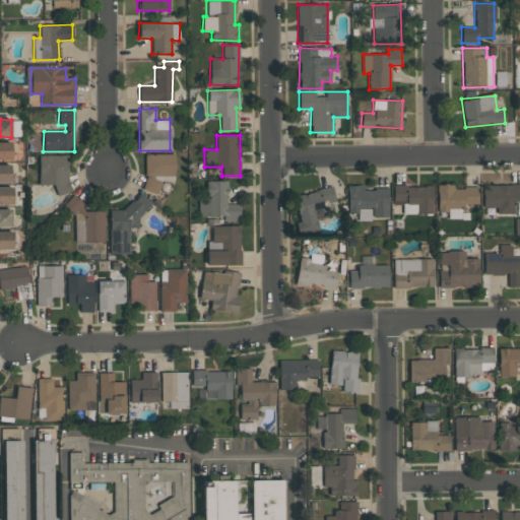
[(11,143),(0,143),(0,159),(11,159),(11,143)]
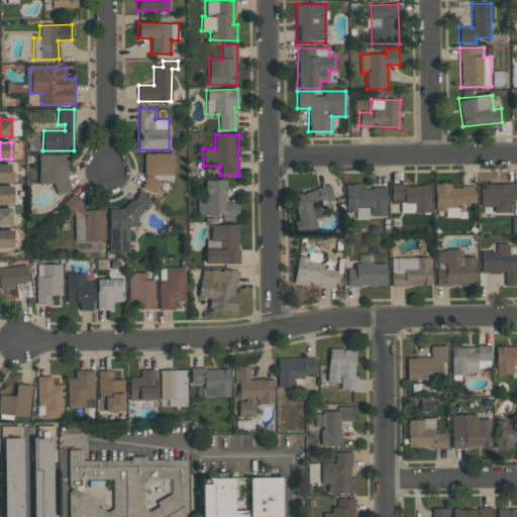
[(174,152),(143,153),(144,191),(160,191),(159,175),(174,175),(174,152)]
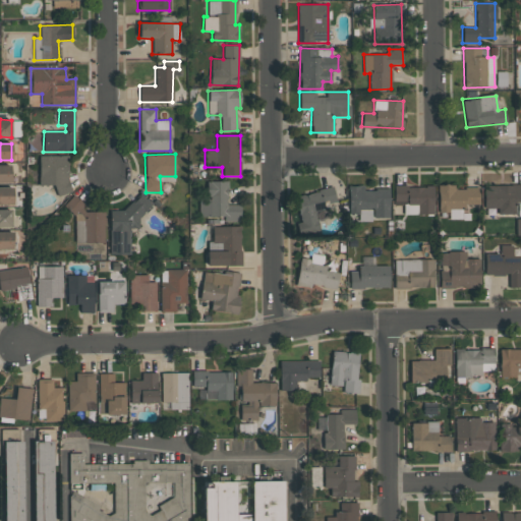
[(68,156),(39,156),(40,185),(56,185),(56,194),(68,193),(68,156)]
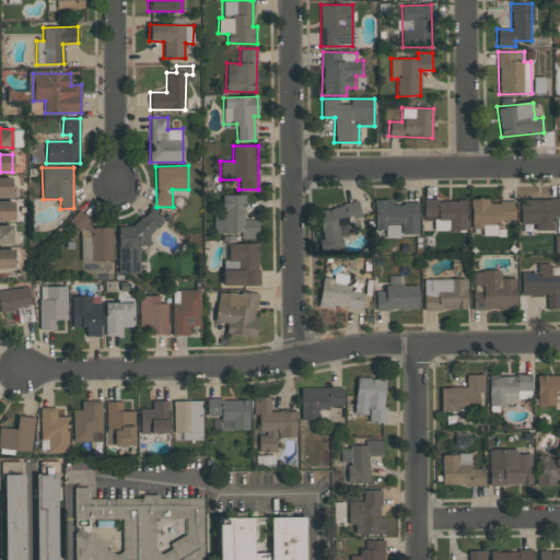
[(11,177),(0,177),(0,195),(11,195),(11,177)]
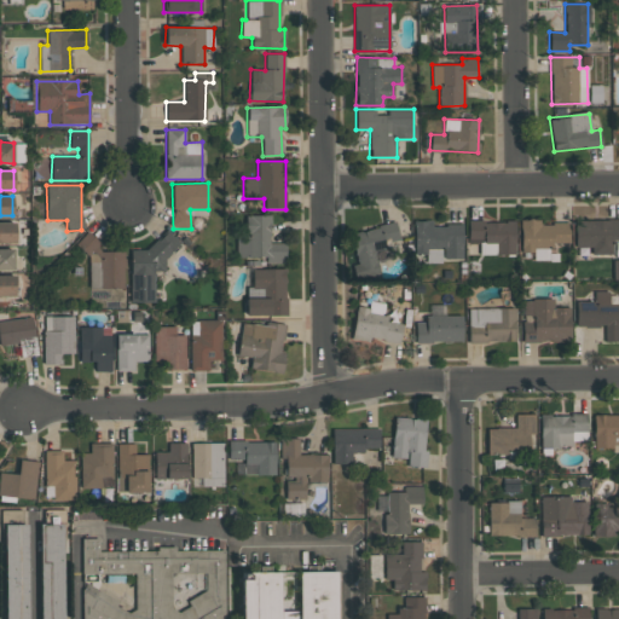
[(236,258),(266,258),(266,262),(285,262),(285,243),(270,243),(270,215),(246,215),(246,233),(236,233),(236,258)]
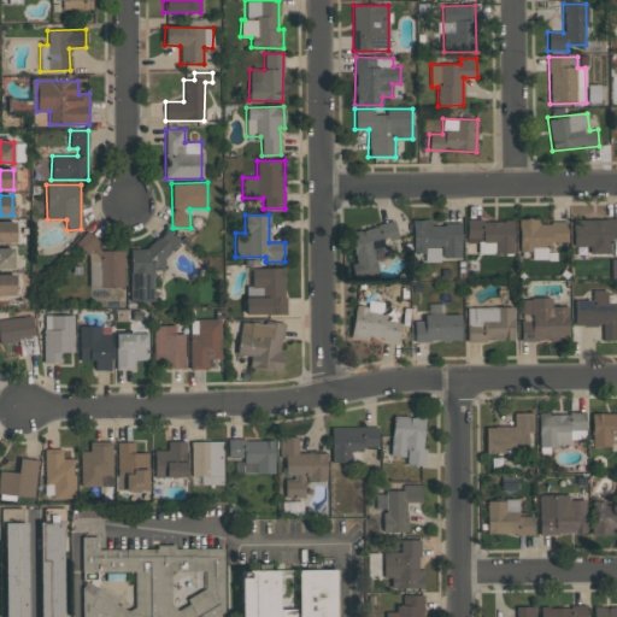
[(566,222),(538,223),(538,218),(518,219),(519,252),(533,252),(533,259),(547,259),(547,242),(566,241),(566,222)]
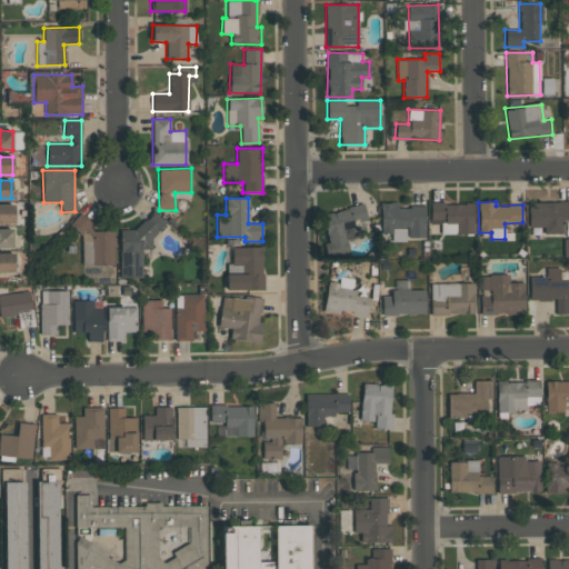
[(568,221),(568,201),(528,202),(529,232),(563,231),(562,221),(568,221)]
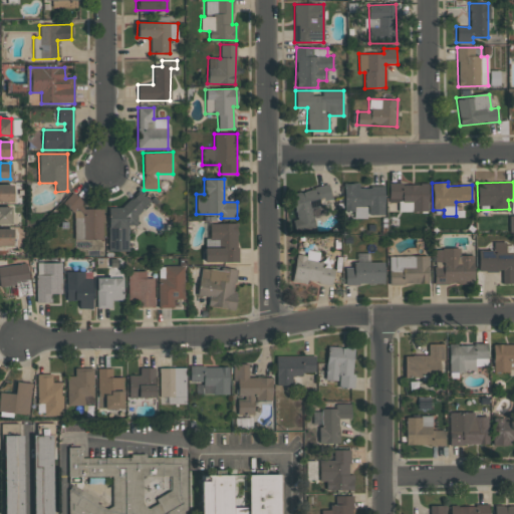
[(383,187),(358,187),(358,183),(343,183),(343,211),(355,211),(355,218),(366,218),(366,216),(383,216),(383,187)]
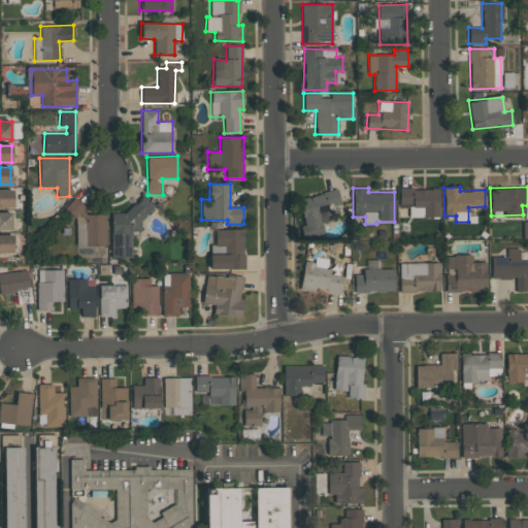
[(439,189),(399,189),(399,208),(408,208),(408,218),(438,218),(439,189)]
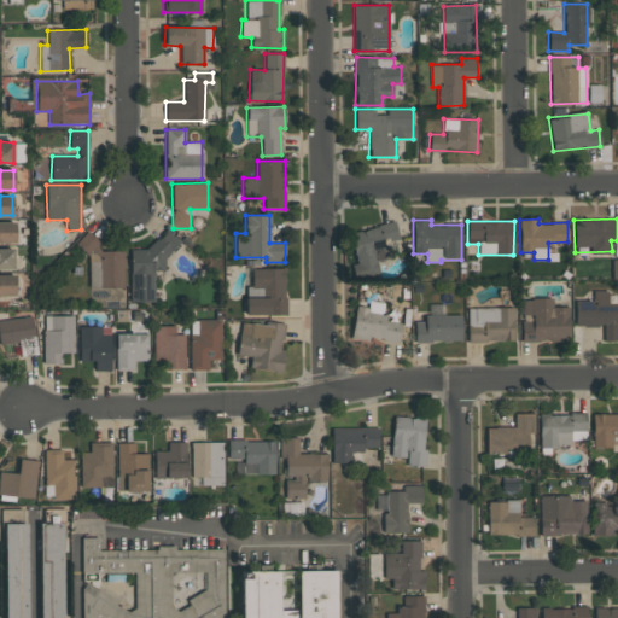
[(15,222),(0,222),(0,243),(15,243),(15,222)]
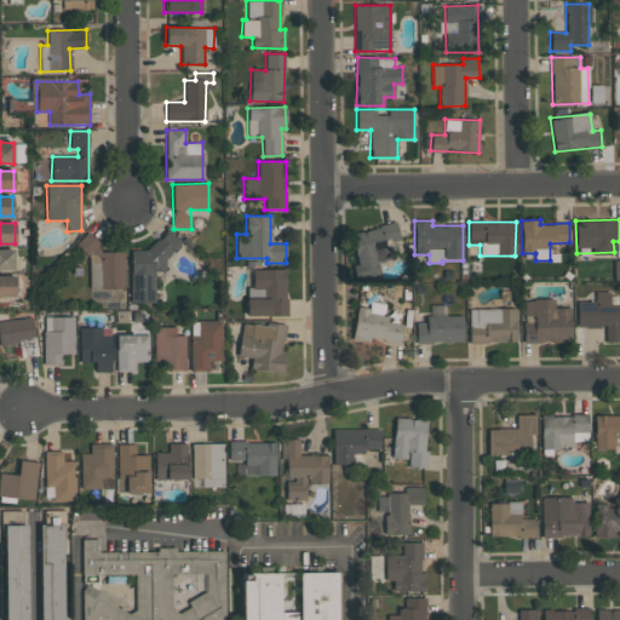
[(350,233),(357,268),(391,260),(389,248),(401,246),(396,223),(350,233)]
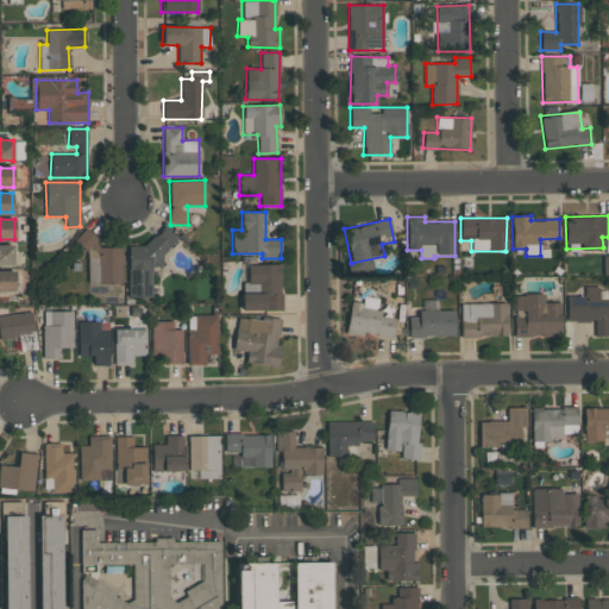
[(123,248),(96,246),(98,233),(85,232),(83,283),(121,284),(123,248)]
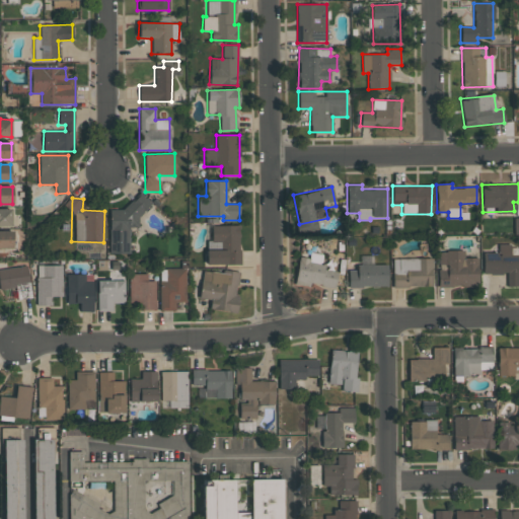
[(108,253),(129,253),(129,227),(139,227),(139,207),(145,207),(145,205),(108,205),(108,253)]
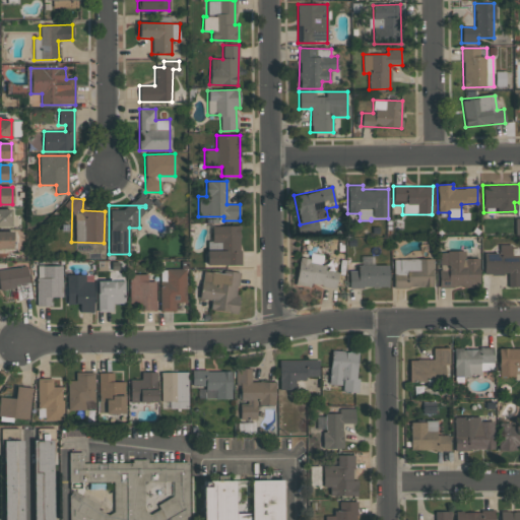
[(10,209),(0,209),(0,226),(11,226),(10,209)]
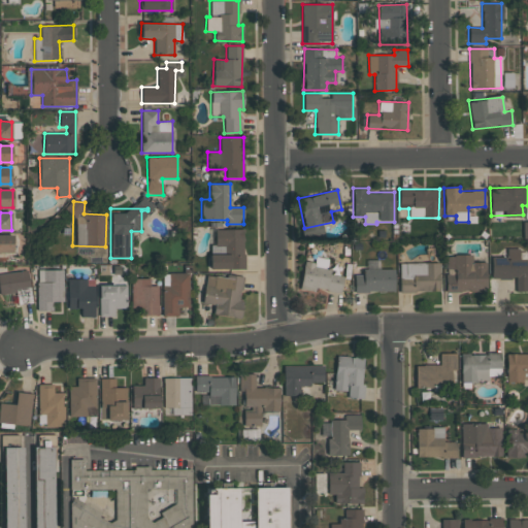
[(243,229),(215,230),(215,245),(224,245),(224,254),(209,255),(209,270),(244,269),(243,229)]
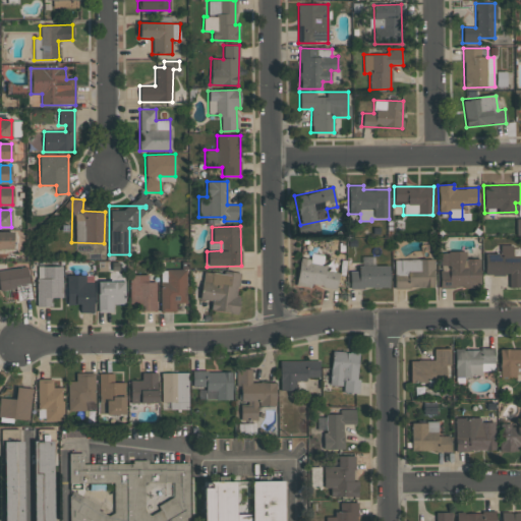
[(12,232),(0,232),(0,249),(12,249),(12,232)]
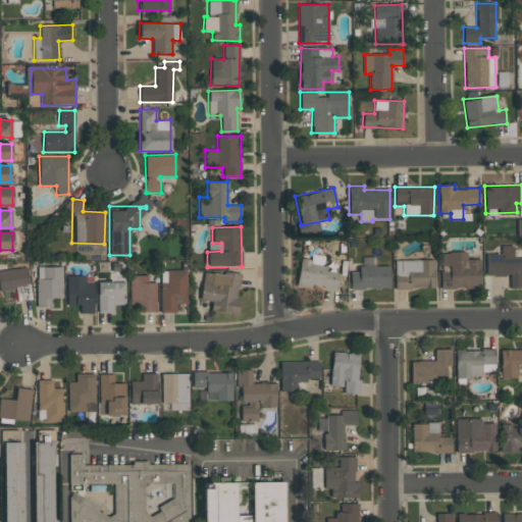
[(521,286),(521,270),(520,270),(521,256),(513,256),(514,246),(501,246),(501,254),(485,254),(485,275),(510,275),(510,288),(521,286)]
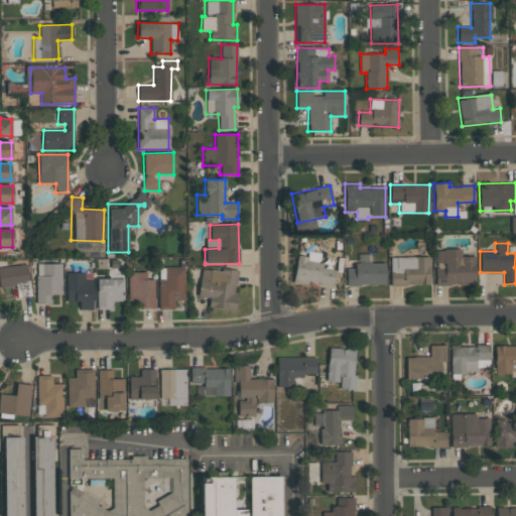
[(476,285),(475,256),(461,257),(461,249),(435,250),(436,285),(476,285)]
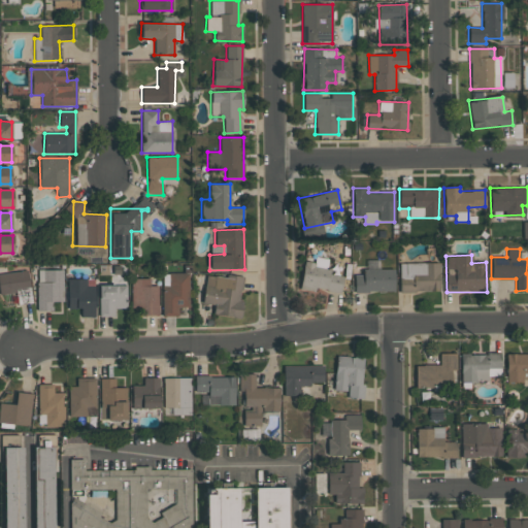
[(343,276),(327,273),(329,259),(315,257),(315,263),(303,261),(299,289),(315,292),(316,289),(340,293),(343,276)]
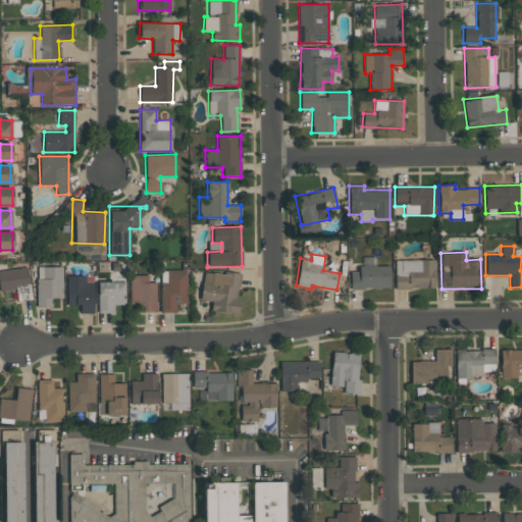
[(389,266),(375,266),(375,257),(361,257),(361,272),(350,272),(350,289),(389,289),(389,266)]
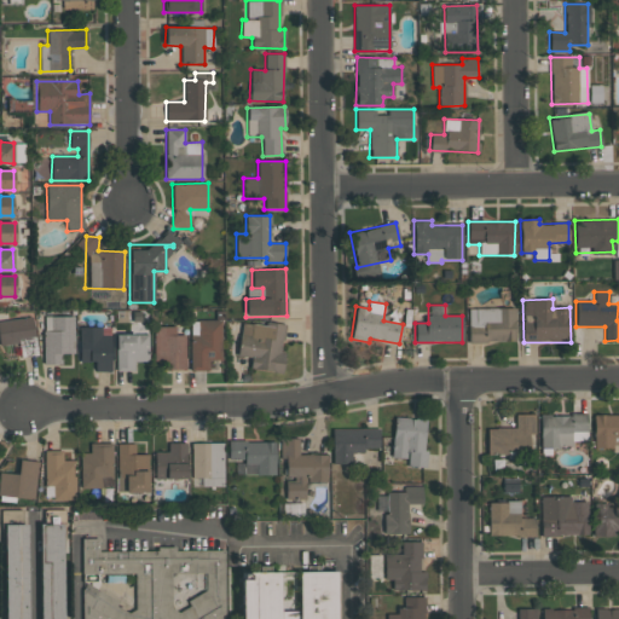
[(515,308),(468,308),(468,342),(515,342),(515,308)]
